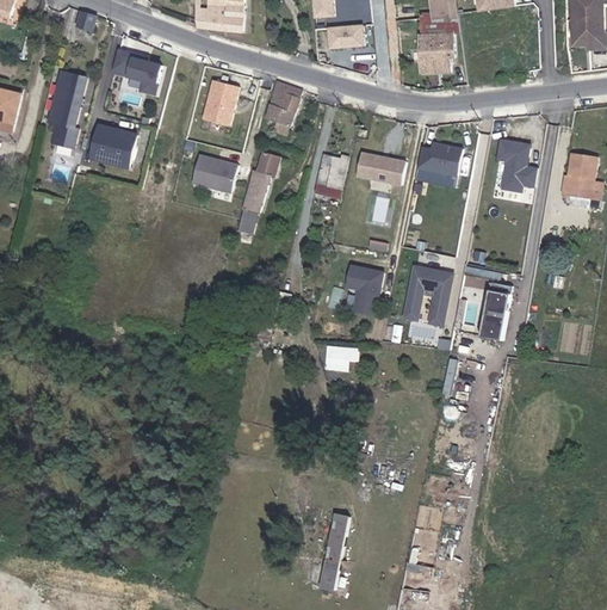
[(0,0),(0,14),(7,18),(11,0),(0,0)]
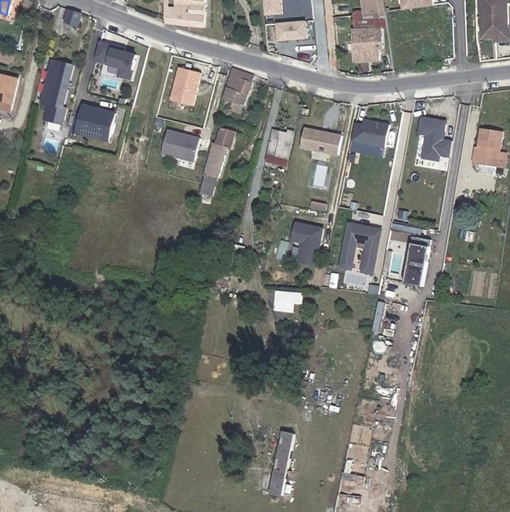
[(162,0),(164,20),(165,23),(203,29),(205,4),(202,4),(202,0),(174,0),(174,5),(168,5),(167,0),(162,0)]
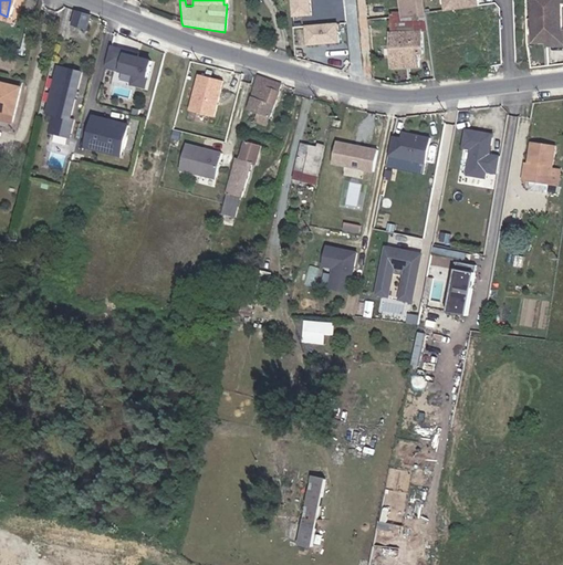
[(287,0),(290,19),(310,16),(306,0),(287,0)]
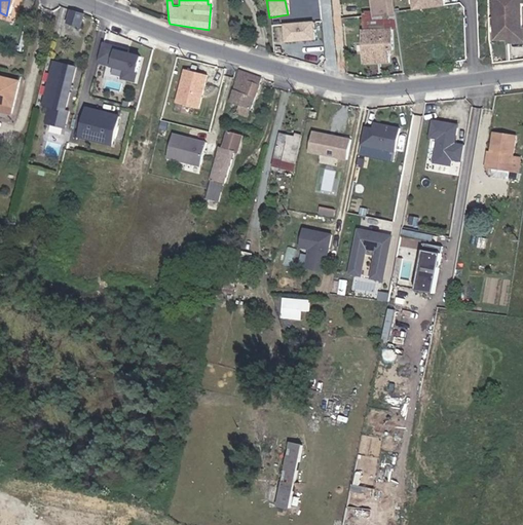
[(395,30),(390,0),(368,0),(369,9),(361,11),(362,28),(359,29),(363,64),(387,63),(386,49),(391,49),(389,30),(395,30)]
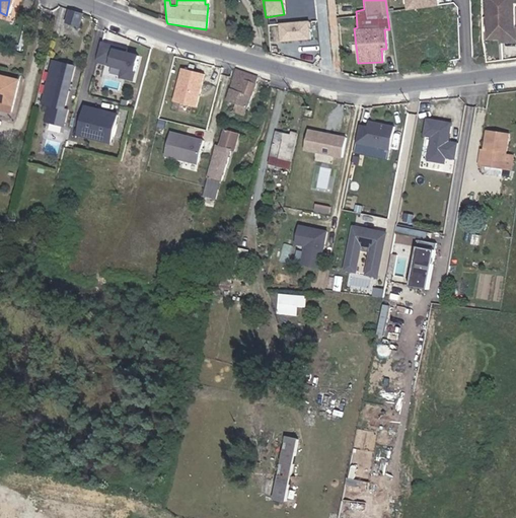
[(438,5),(436,0),(407,0),(409,9),(438,5)]
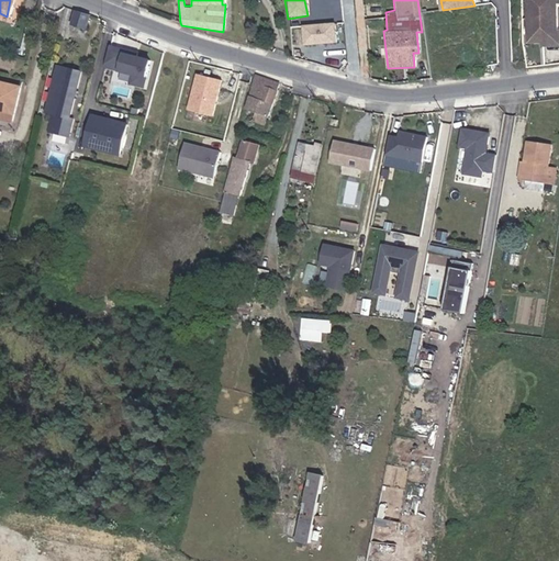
[(528,0),(529,42),(558,42),(558,32),(558,3),(558,0),(528,0)]
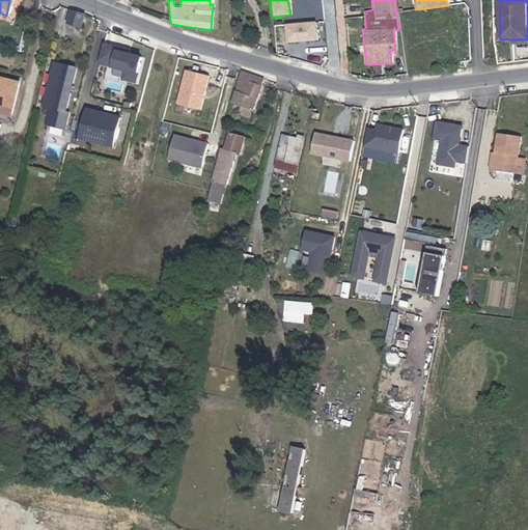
[(76,40),(82,14),(70,10),(63,37),(76,40)]
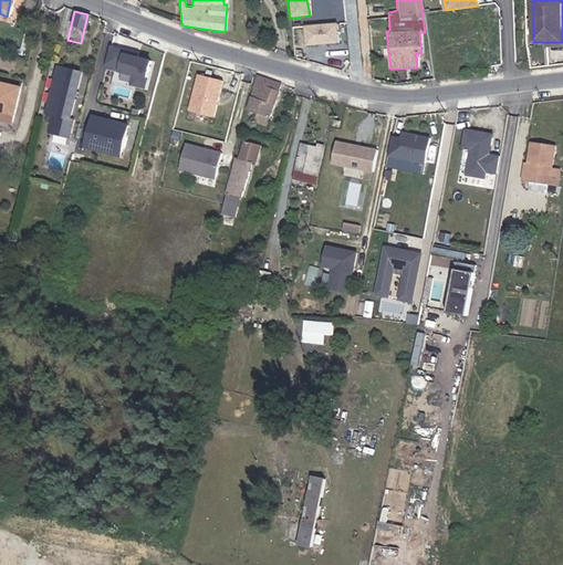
[(331,41),(330,22),(298,24),(300,43),(311,42),(311,39),(319,39),(320,42),(331,41)]
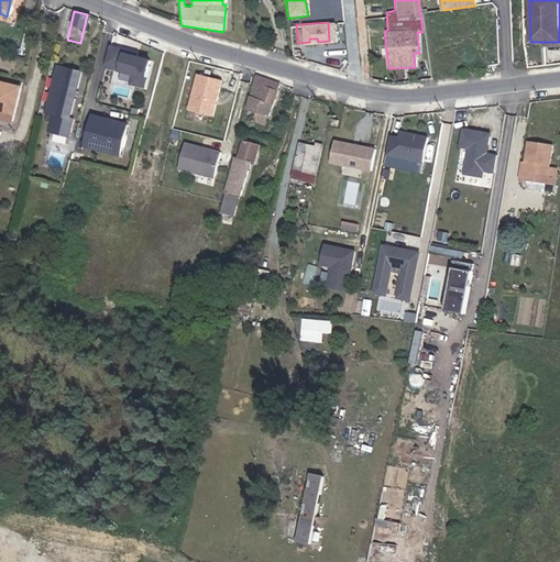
[(544,42),(544,45),(559,44),(559,31),(559,32),(559,42),(544,42)]
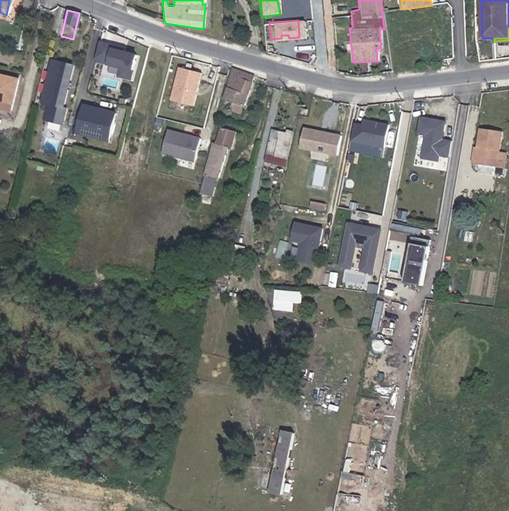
[(122,49),(97,43),(92,61),(118,67),(116,76),(127,79),(133,55),(121,52),(122,49)]
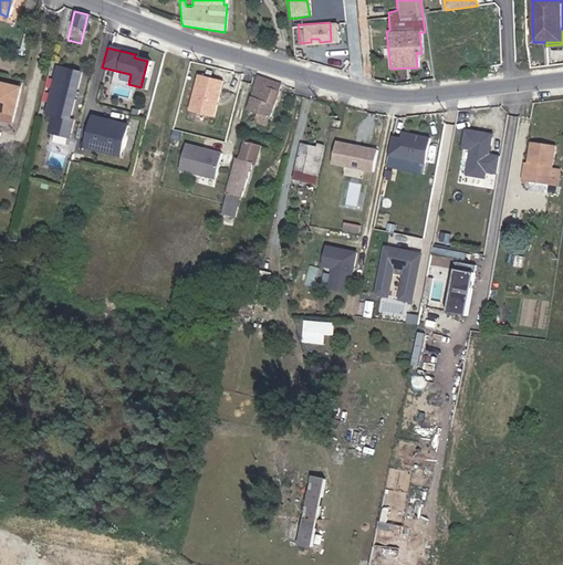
[(66,67),(51,133),(60,135),(63,117),(69,118),(80,72),(66,67)]
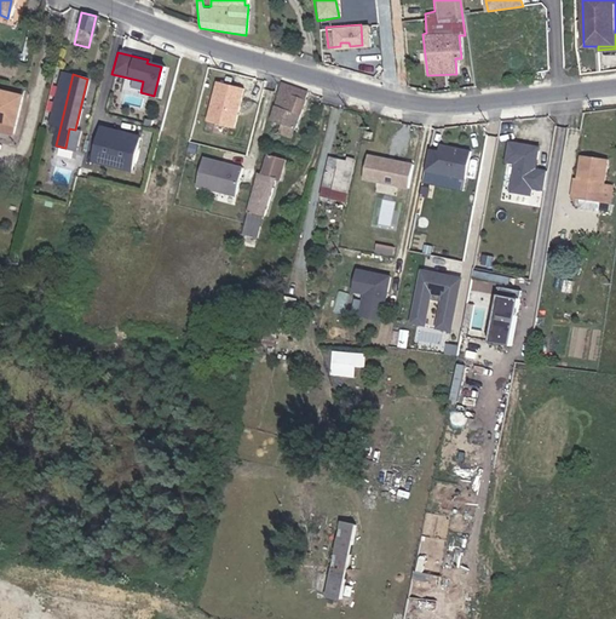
[(230,126),(241,87),(214,80),(205,120),(230,126)]
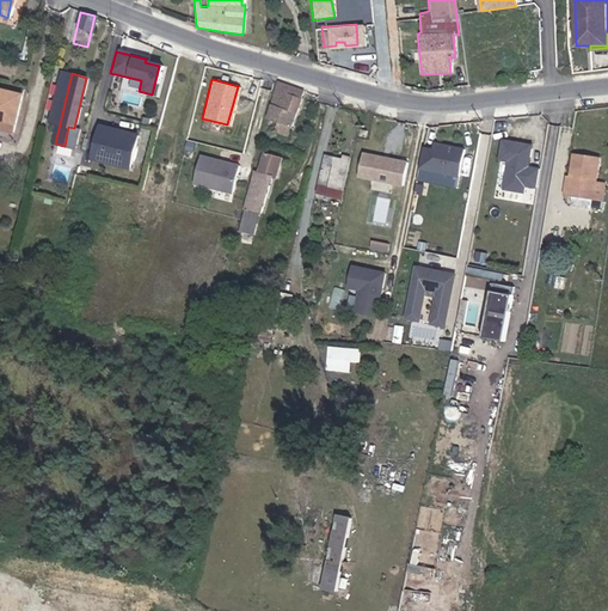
[(299,91),(275,81),(265,116),(272,118),(270,129),(287,134),(299,91)]
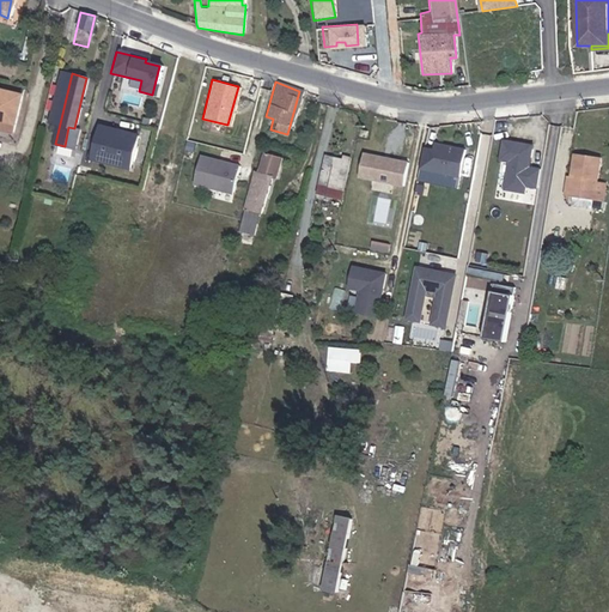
[(19,94),(0,89),(0,119),(13,121),(19,94)]
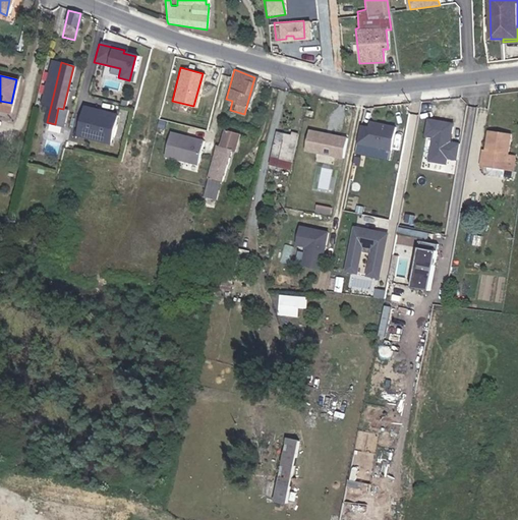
[(0,109),(9,111),(11,103),(0,101),(0,109)]
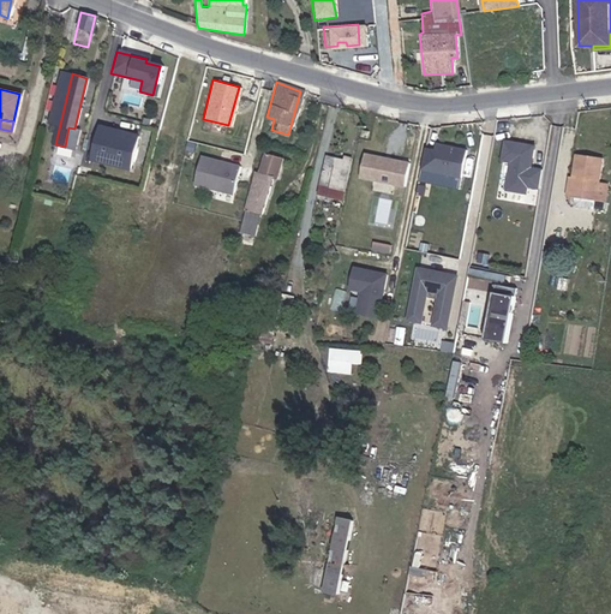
[(73,149),(78,130),(75,129),(69,127),(65,147),(73,149)]
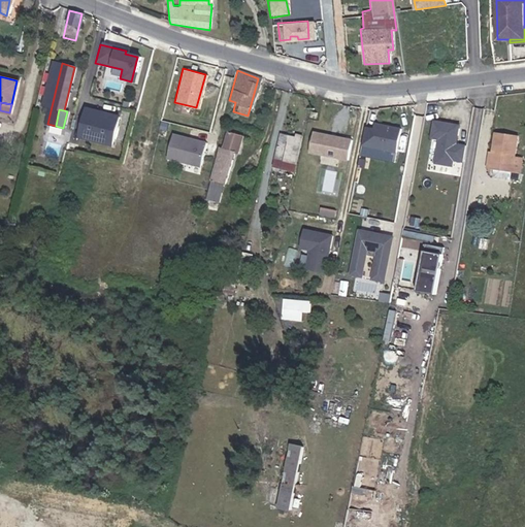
[(101,111),(99,117),(84,112),(77,136),(110,144),(118,116),(101,111)]
